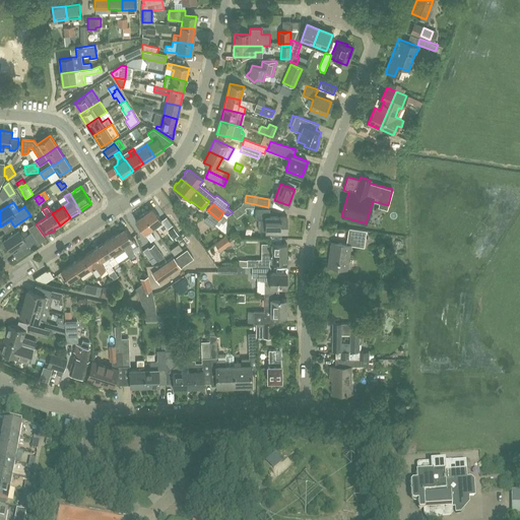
[(143,214),(152,226),(154,230),(158,226),(163,233),(168,230),(152,208),(143,214)]
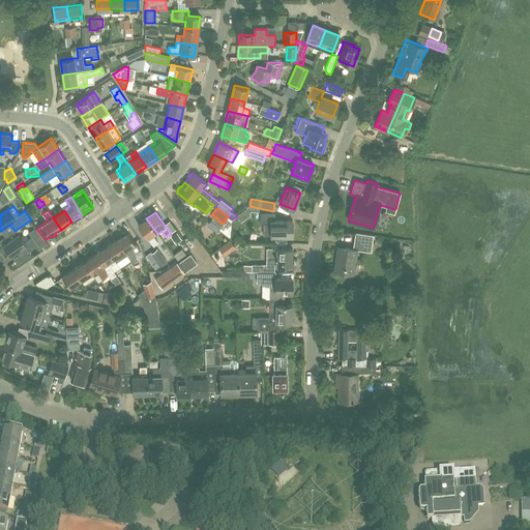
[(260,213),(260,224),(264,224),(264,236),(271,236),(287,236),(292,236),(292,221),(275,221),(275,213),(260,213)]
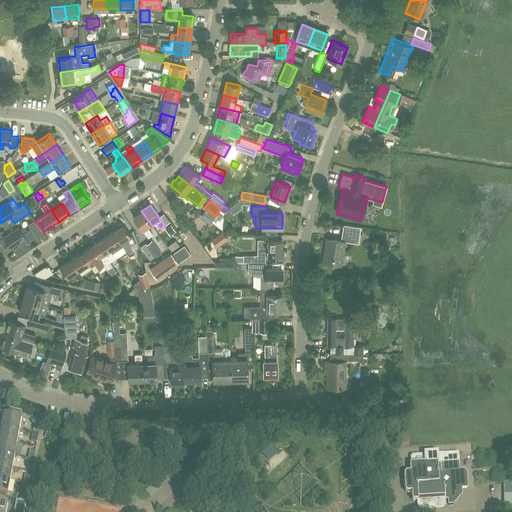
[(152,235),(148,228),(152,226),(150,223),(141,211),(133,217),(148,238),(152,235)]
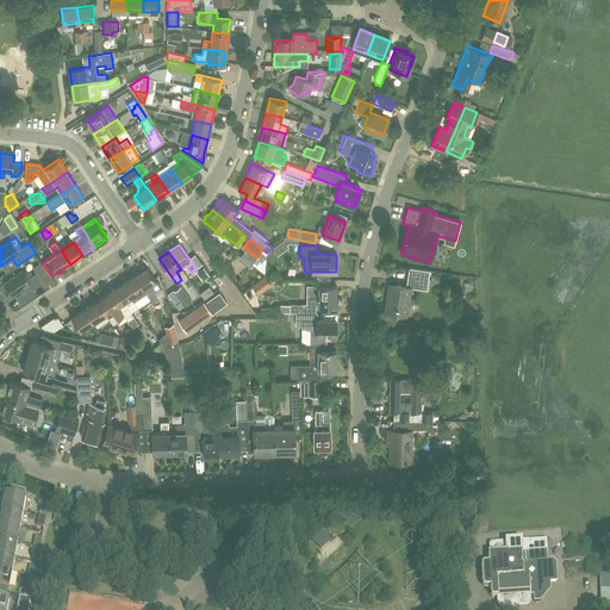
[(147,267),(145,268),(145,267),(143,266),(139,268),(138,271),(139,272),(134,275),(143,290),(145,294),(147,294),(153,303),(159,298),(154,292),(155,291),(153,287),(150,286),(150,285),(156,281),(147,267)]
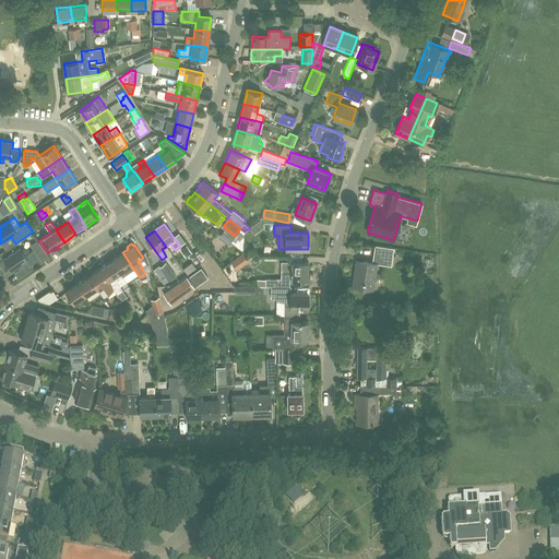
[(192,253),(187,245),(180,250),(186,258),(192,253)]
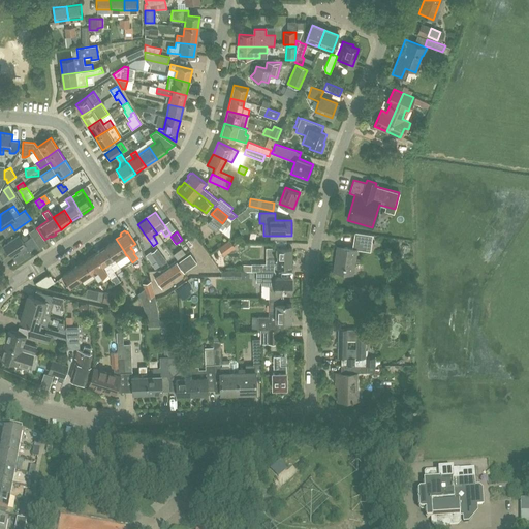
[(19,236),(3,245),(10,256),(18,251),(19,252),(21,253),(25,258),(47,243),(44,240),(39,232),(32,238),(32,237),(23,242),(19,236)]
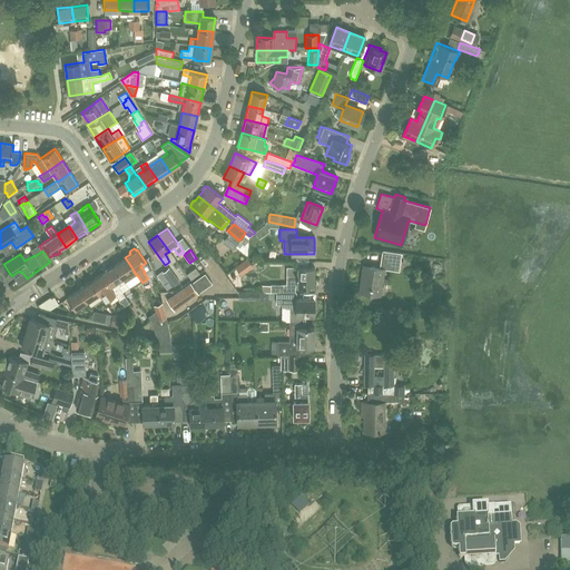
[(385,269),(400,272),(400,271),(402,254),(382,251),(380,267),(365,265),(361,292),(381,295),(385,269)]
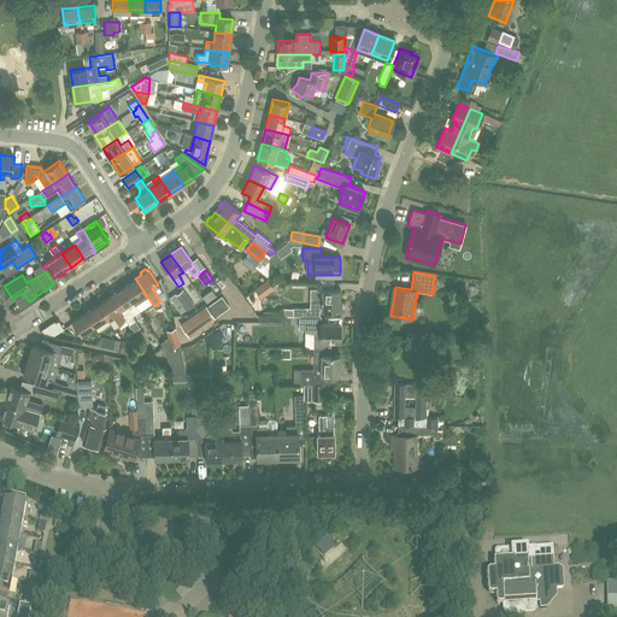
[(135,278),(123,287),(133,301),(135,305),(147,298),(145,293),(135,278)]
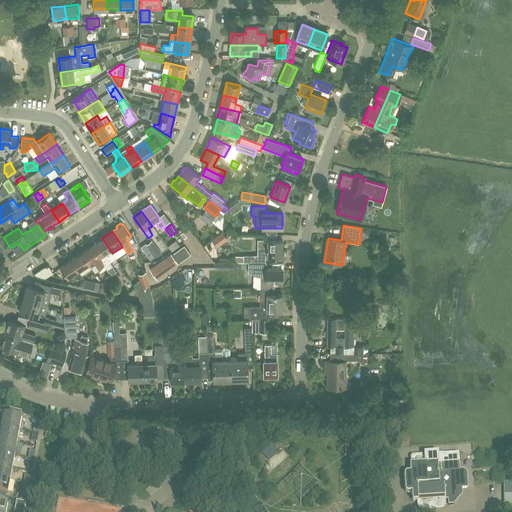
[(212,237),(216,247),(229,242),(225,232),(212,237)]
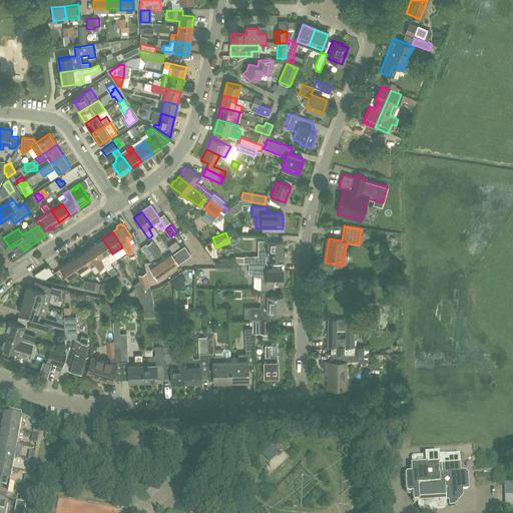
[(91,245),(99,258),(103,265),(107,270),(106,270),(109,273),(110,273),(112,276),(116,273),(112,267),(107,258),(112,253),(110,250),(102,238),(91,245)]
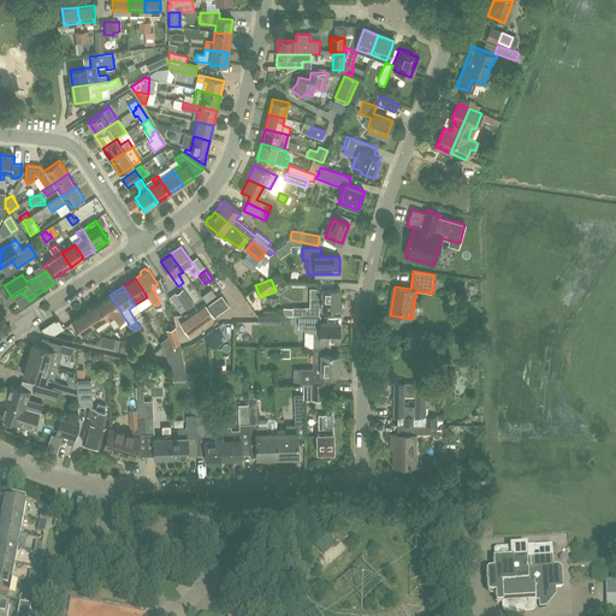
[(183,289),(176,294),(176,292),(170,297),(177,308),(182,304),(185,309),(194,303),(183,289)]
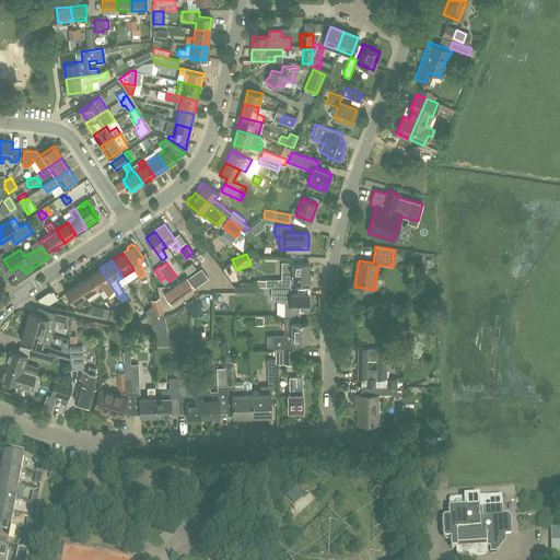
[(193,263),(184,268),(187,273),(196,268),(193,263)]
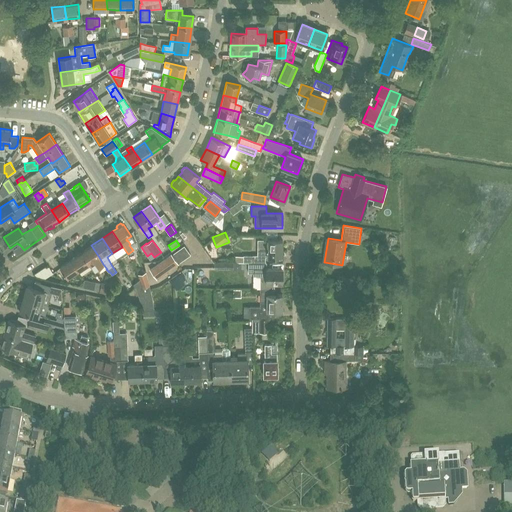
[(257,240),(257,251),(265,252),(265,255),(265,257),(267,257),(282,257),(282,240),(277,240),(266,240),(257,240)]
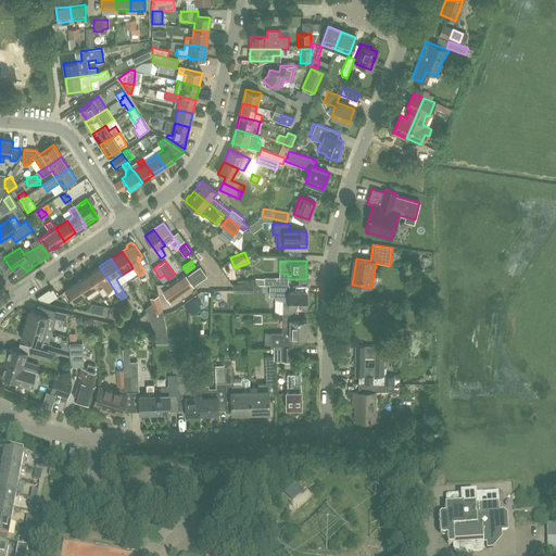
[(88,274),(97,287),(101,292),(102,292),(103,293),(105,291),(112,287),(108,279),(99,266),(88,274)]
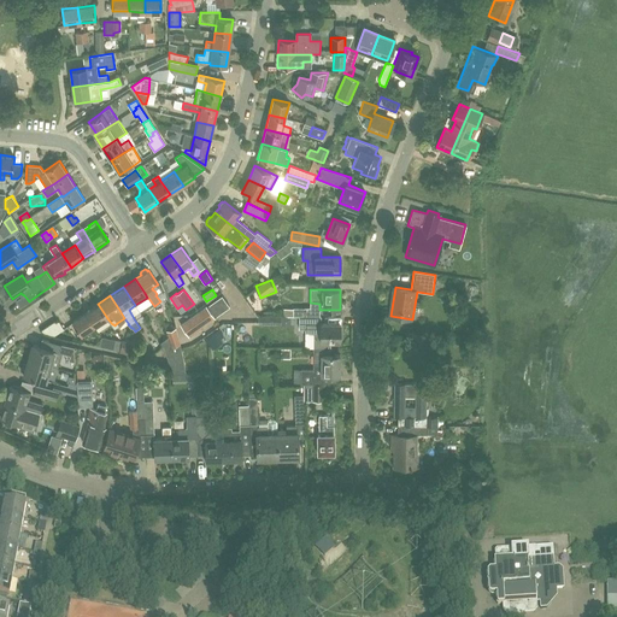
[(98,304),(84,312),(95,327),(107,318),(98,304)]
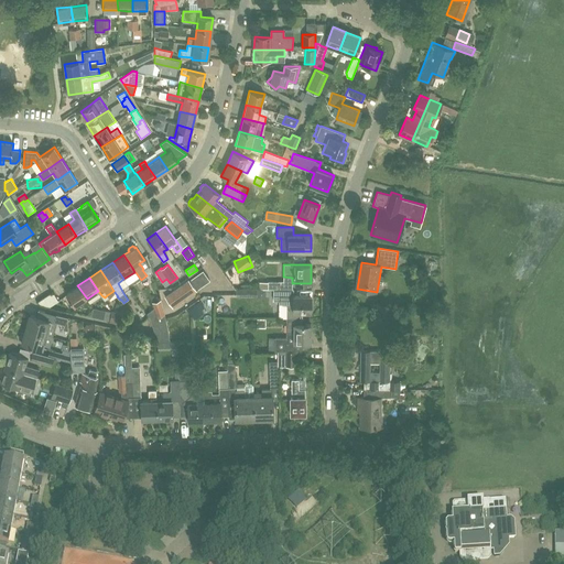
[(164,296),(169,303),(171,306),(195,290),(188,280),(164,296)]
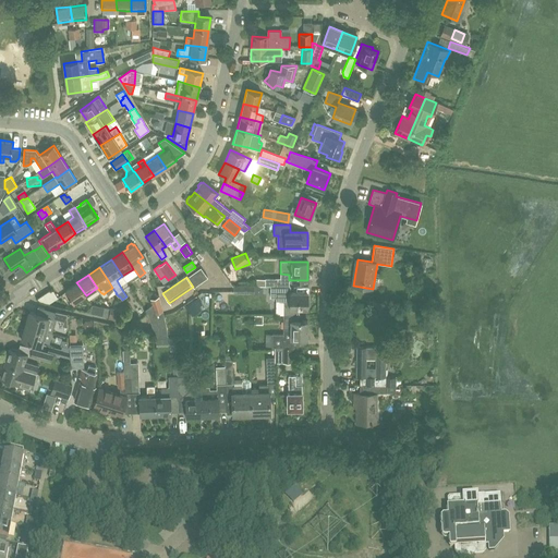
[(76,282),(65,290),(74,303),(86,295),(76,282)]
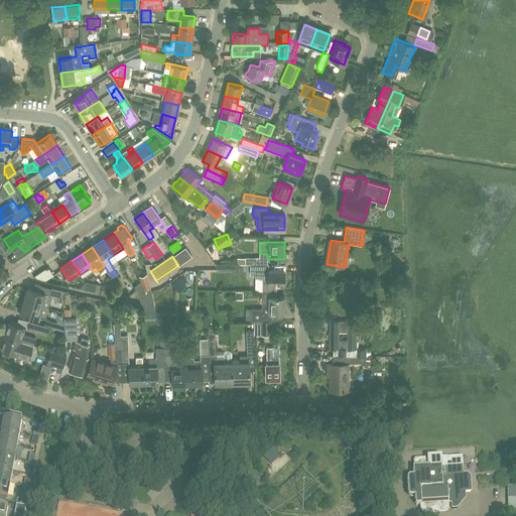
[(283,284),(284,284),(284,271),(268,271),(268,264),(267,264),(250,264),(250,265),(250,275),(255,275),(255,278),(262,278),(262,291),(267,291),(275,291),(275,287),(283,287),(283,284)]
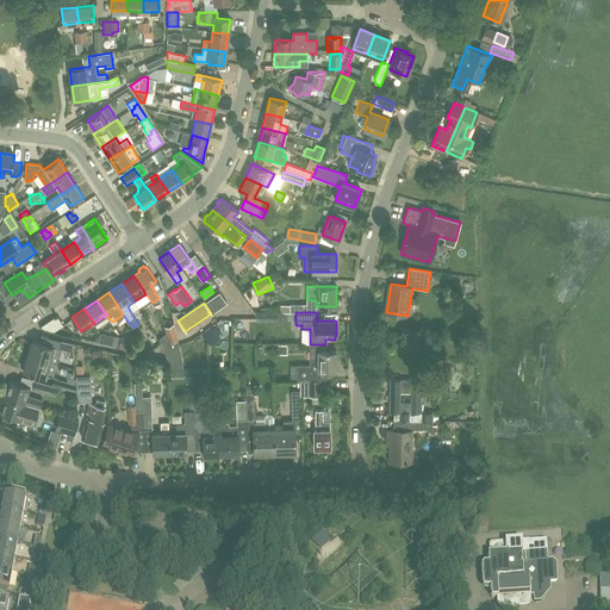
[(165,327),(167,334),(170,342),(178,340),(174,324),(165,327)]
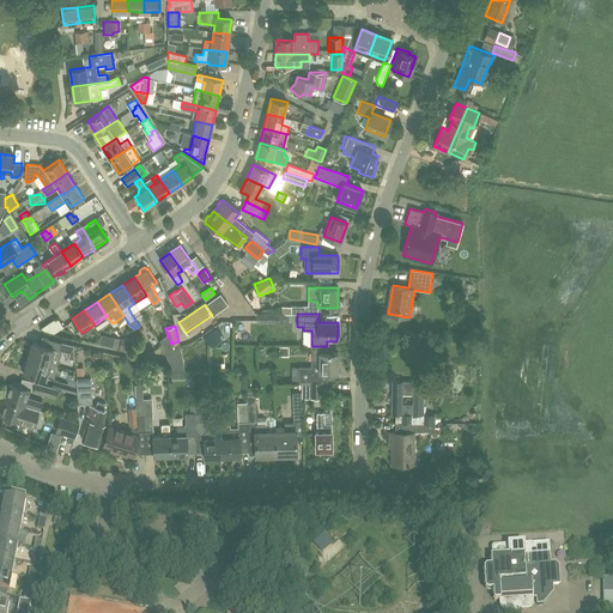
[(205,337),(210,344),(219,337),(223,334),(218,327),(205,337)]
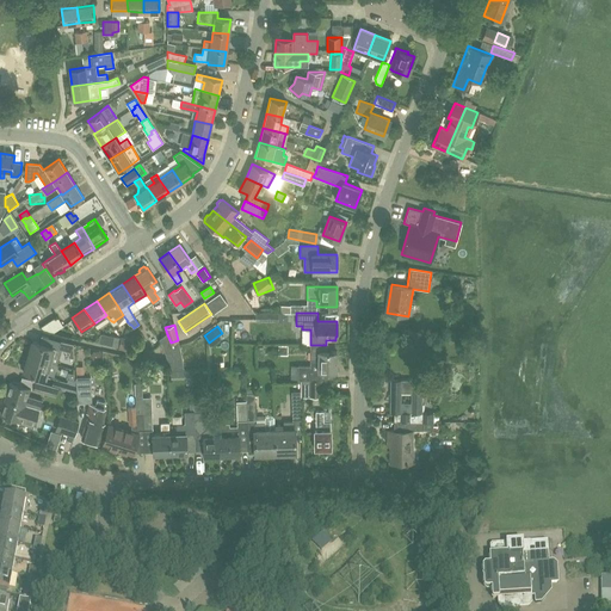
[(179,347),(178,340),(171,343),(167,334),(161,338),(164,343),(165,344),(162,345),(165,352),(179,347)]
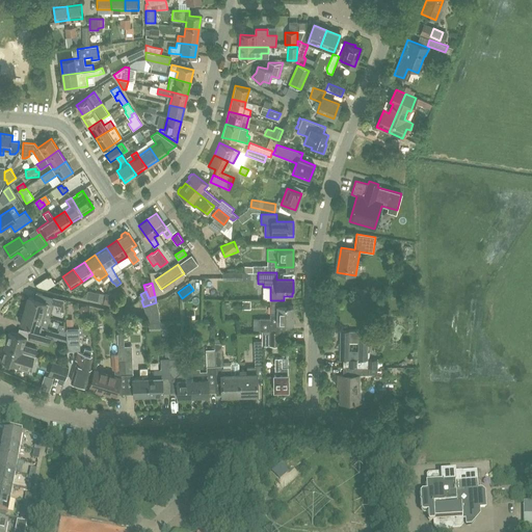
[(94,296),(92,300),(103,302),(105,294),(99,293),(94,292),(92,296),(94,296)]
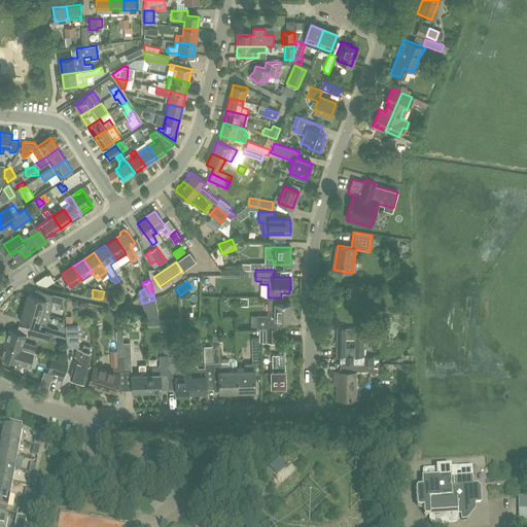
[(48,301),(33,295),(28,294),(24,307),(47,314),(49,307),(46,306),(48,301)]
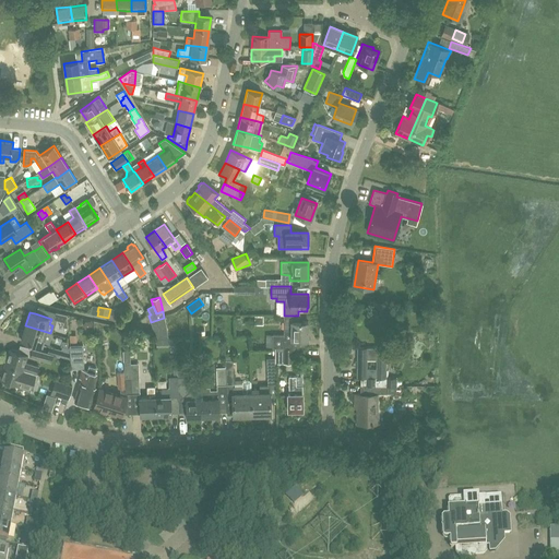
[(64,328),(68,328),(68,314),(56,312),(54,319),(63,322),(62,326),(64,328)]
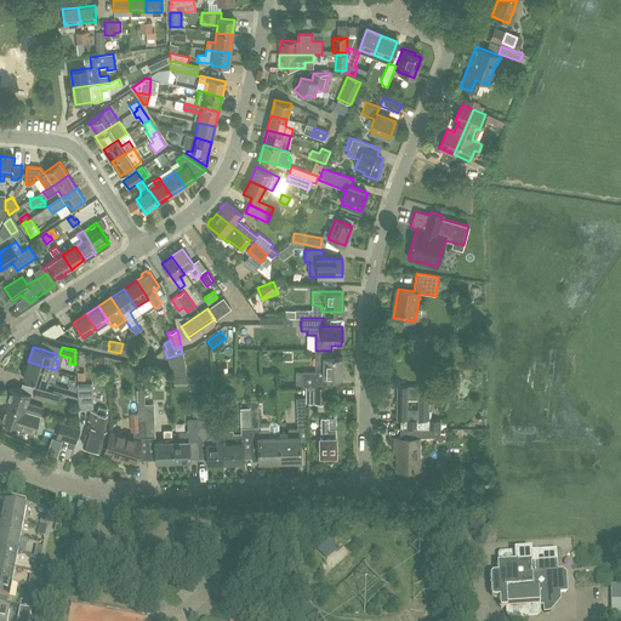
[(315,372),(303,372),(303,385),(325,385),(325,377),(342,377),(342,357),(331,357),(331,351),(322,351),(315,351),(315,372)]
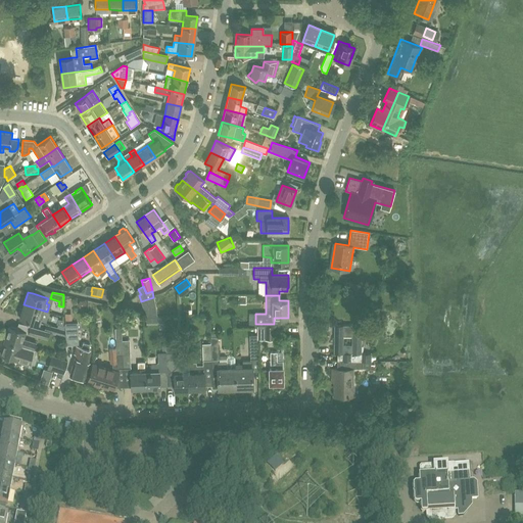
[(143,307),(155,303),(154,301),(153,297),(141,301),(143,307)]
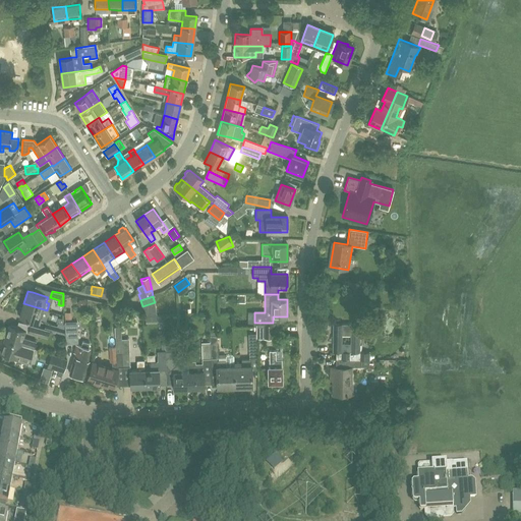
[(145,312),(156,314),(155,302),(142,306),(143,311),(145,312)]
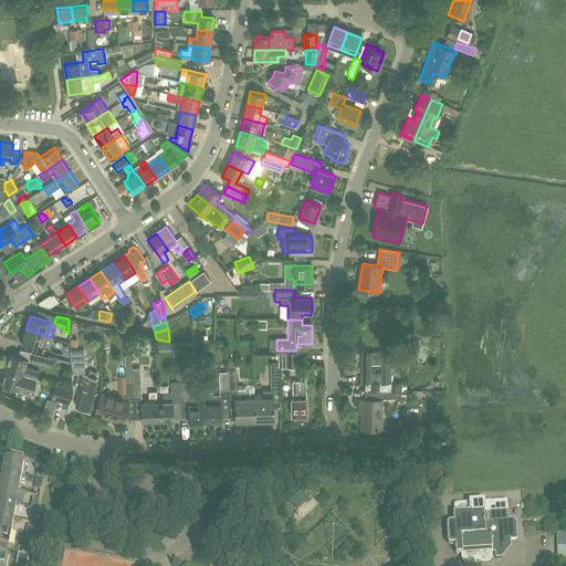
[(22,334),(21,334),(19,339),(20,341),(22,342),(22,343),(43,349),(45,344),(42,343),(44,336),(51,337),(25,329),(24,334),(22,334)]
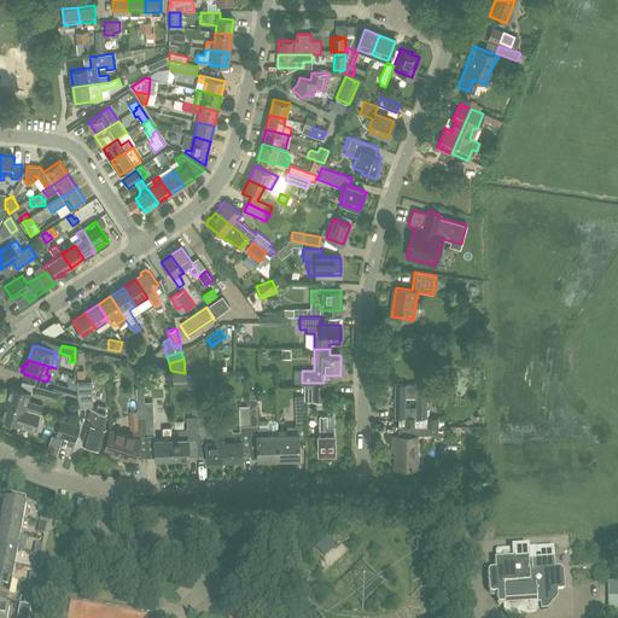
[(172,383),(186,383),(186,373),(185,373),(172,371),(172,373),(172,383)]
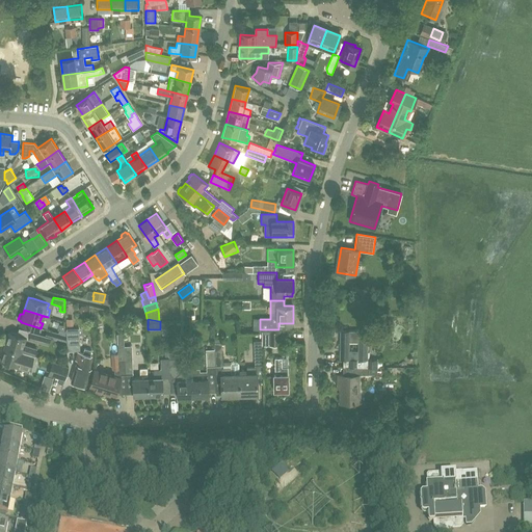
[(65,328),(65,331),(67,335),(67,341),(68,351),(80,351),(78,328),(65,328)]
